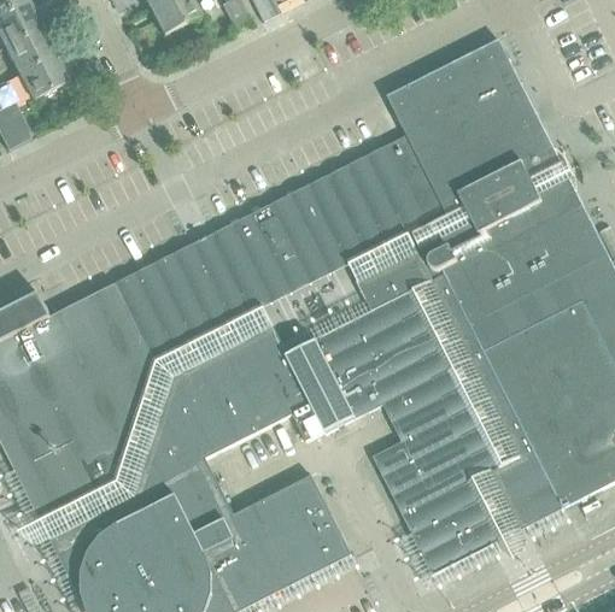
[(0,13),(25,1),(24,0),(0,0),(0,13)]
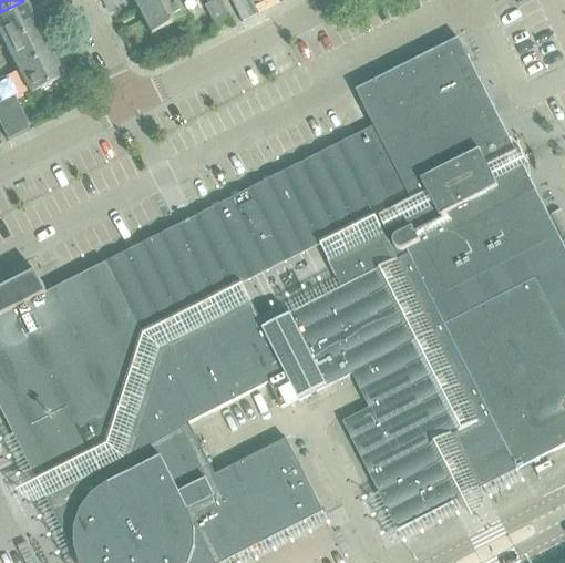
[(144,0),(135,4),(149,30),(182,13),(174,0),(144,0)]
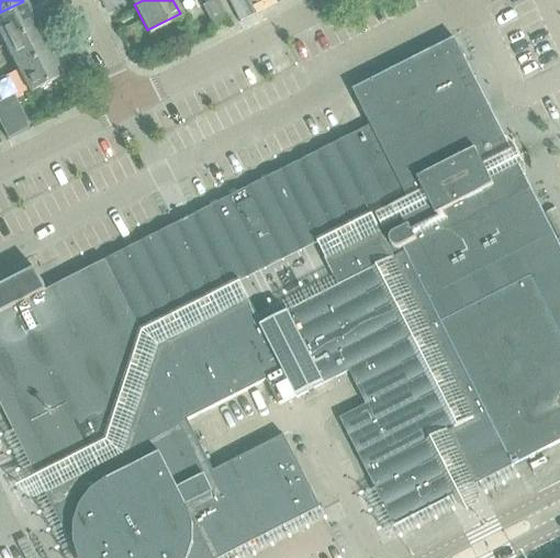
[(227,22),(216,0),(200,0),(199,1),(212,30),(227,22)]
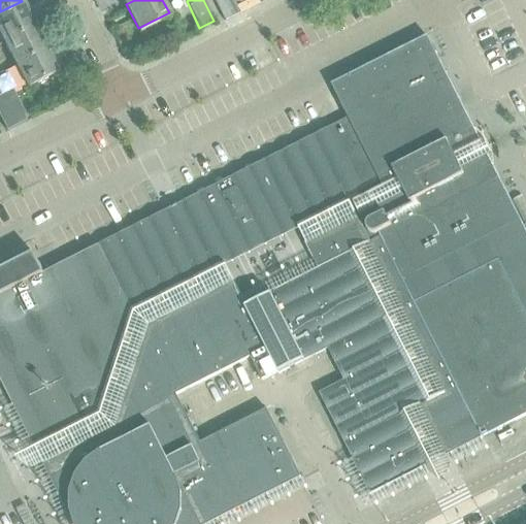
[(236,9),(230,0),(215,0),(223,17),(236,9)]
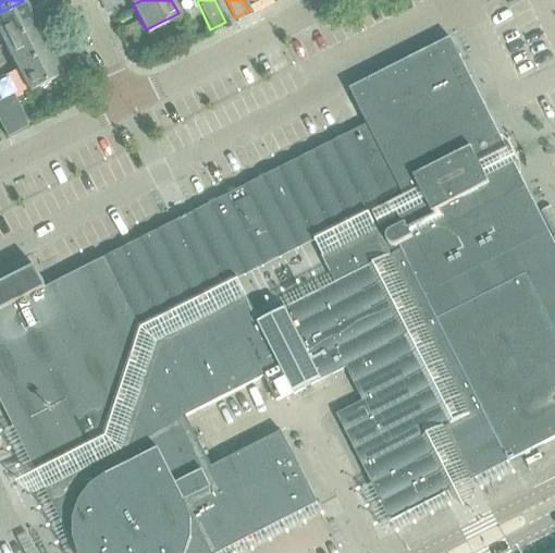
[(0,35),(3,41),(35,25),(23,1),(0,12),(0,35)]
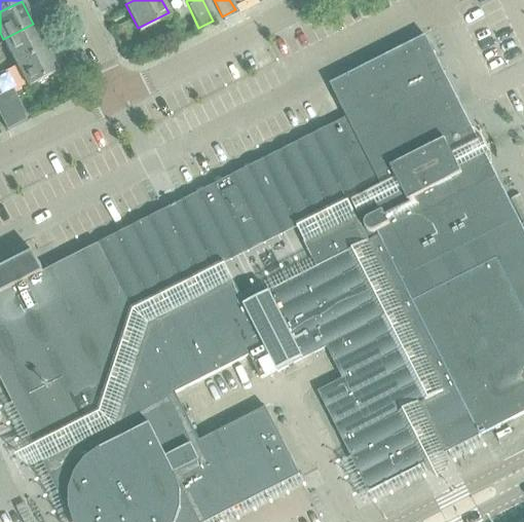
[(3,39),(14,62),(45,46),(33,24),(3,39)]
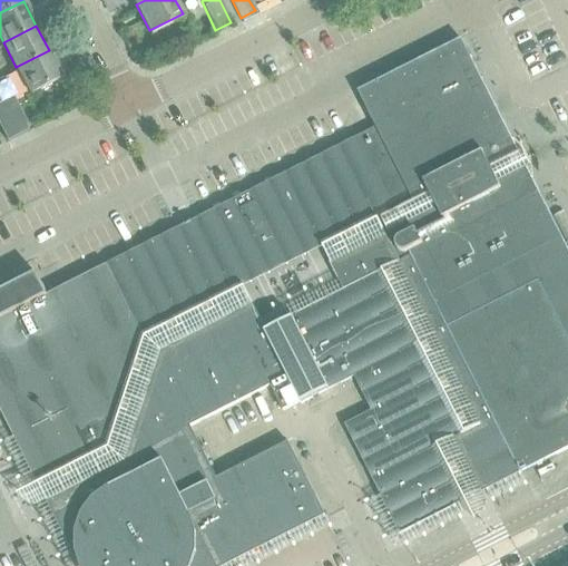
[(338,144),(370,207),(388,198),(395,215),(400,222),(394,225),(400,235),(398,236),(397,237),(395,238),(394,241),(394,242),(394,243),(394,245),(395,246),(397,249),(398,250),(400,251),(402,251),(403,251),(405,250),(407,249),(409,253),(393,261),(485,440),(483,440),(479,443),(476,447),(473,452),(472,457),(472,462),(475,467),(485,487),(519,470),(518,469),(567,443),(567,251),(518,154),(459,36),(356,88),(374,125),(338,144)]
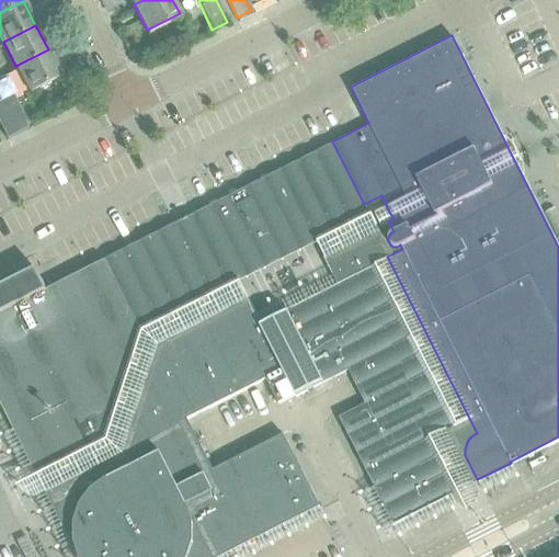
[(48,49),(15,66),(27,91),(60,75),(48,49)]
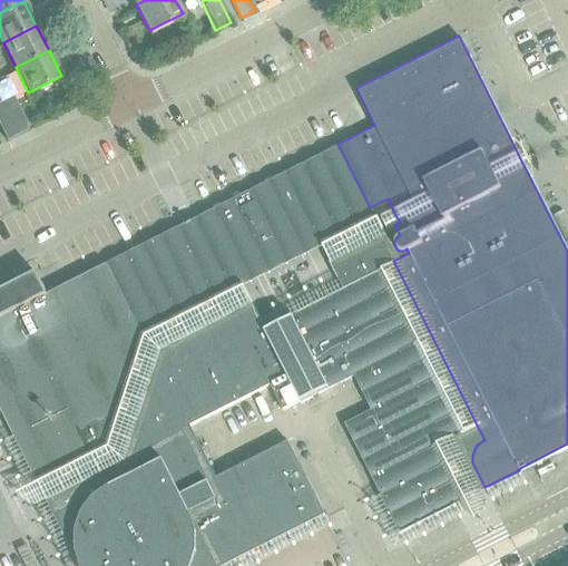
[(10,128),(25,125),(21,104),(6,106),(10,128)]
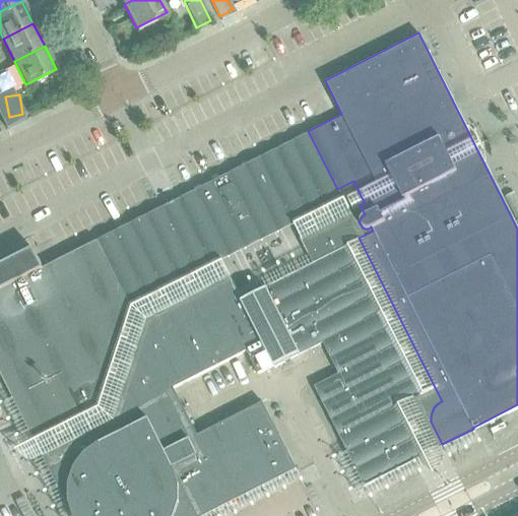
[(288,213),(337,189),(308,131),(259,155),(288,213)]
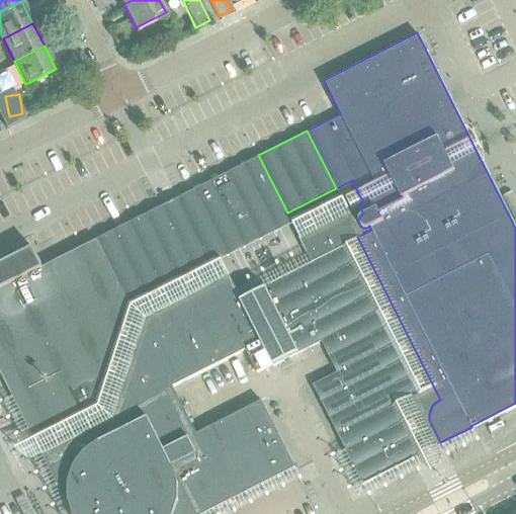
[(271,221),(287,212),(258,155),(242,163),(271,221)]
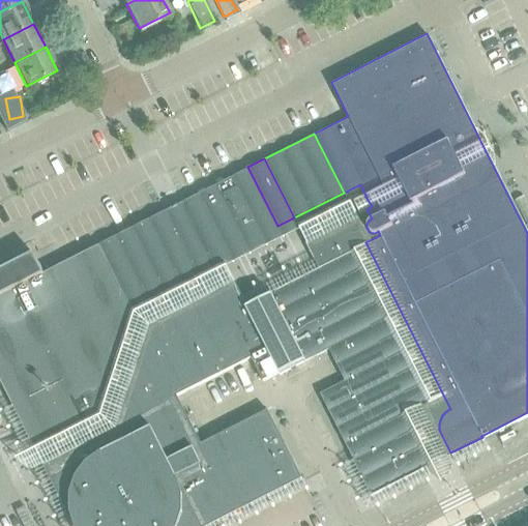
[(244,243),(277,226),(247,167),(214,184),(244,243)]
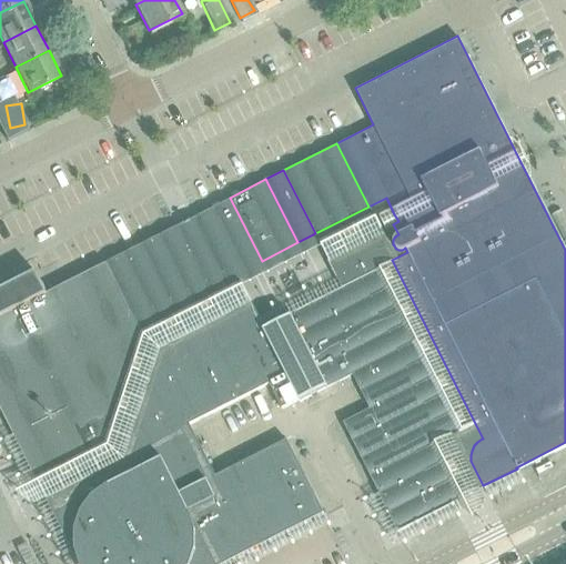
[(225,279),(262,261),(230,198),(193,215),(225,279)]
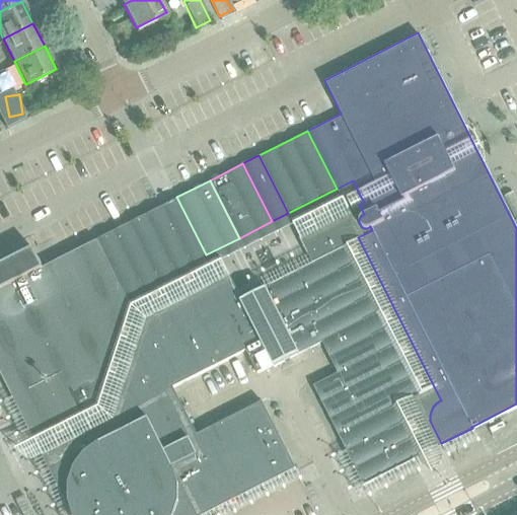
[(0,373),(28,429),(29,429),(99,393),(129,304),(125,296),(191,263),(160,205),(94,238),(65,253),(55,233),(0,261),(0,373)]
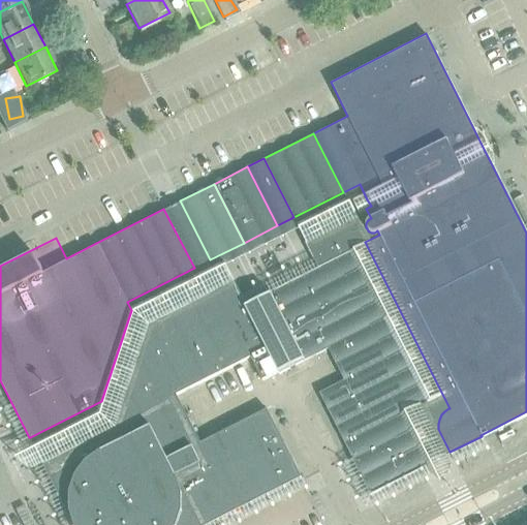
[(327,282),(318,266),(244,304),(243,302),(240,297),(236,294),(231,290),(226,287),(221,286),(216,286),(211,287),(206,289),(155,315),(121,418),(39,459),(72,524),(200,524),(300,475),(266,407),(199,441),(175,393),(265,347),(277,372),(327,346),(328,346),(310,312),(335,300),(327,282)]
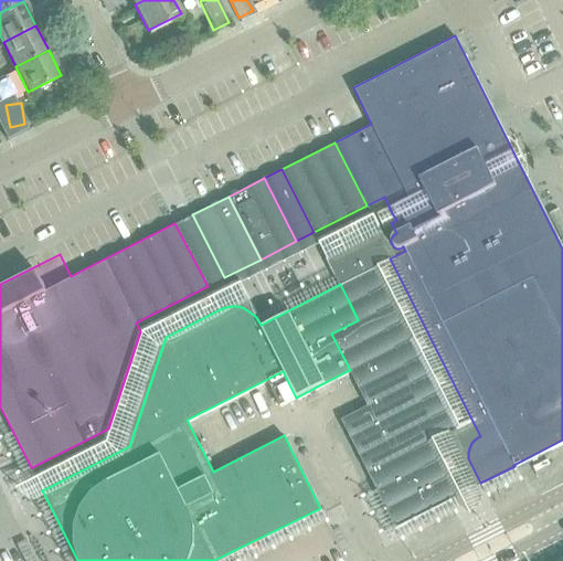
[(375,288),(349,302),(358,320),(331,334),(350,370),(349,370),(356,382),(362,379),(347,349),(394,325),(375,288)]
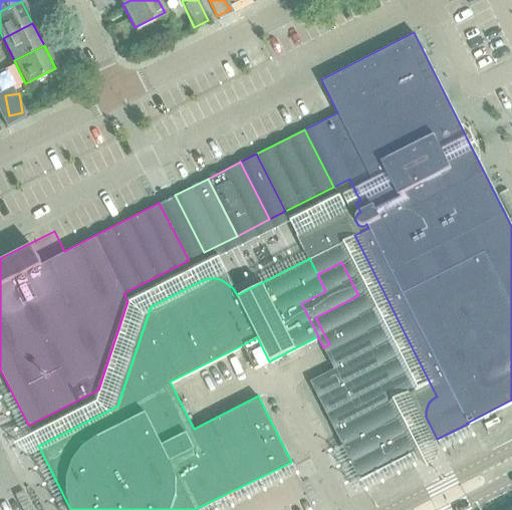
[(374,327),(358,295),(315,317),(329,344),(323,347),(325,352),(374,327)]
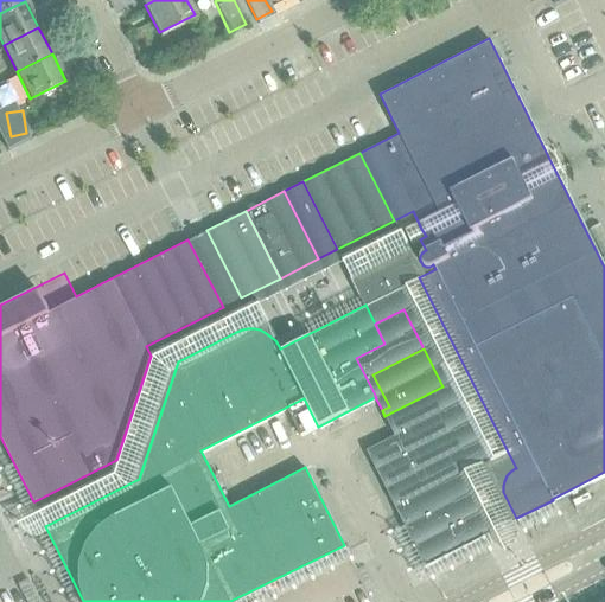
[(457,415),(443,386),(384,416),(394,434),(365,448),(405,525),(433,511),(443,530),(472,514),(453,478),(482,462),(467,434),(471,431),(462,412),(457,415)]
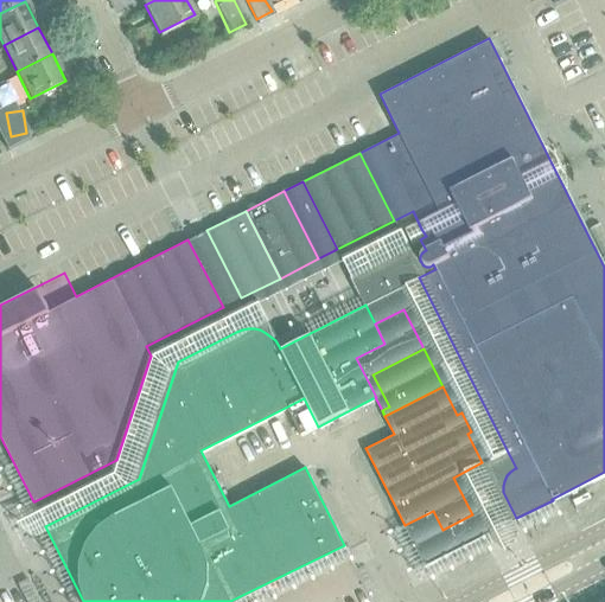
[(482,535),(472,514),(443,530),(433,511),(405,525),(424,564),(482,535)]
